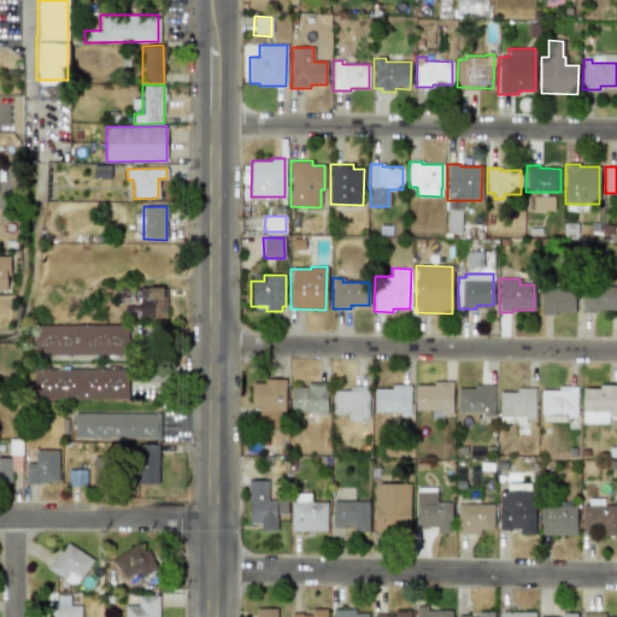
[(582,286),(616,287),(615,311),(595,310),(595,312),(582,312),(582,286)]
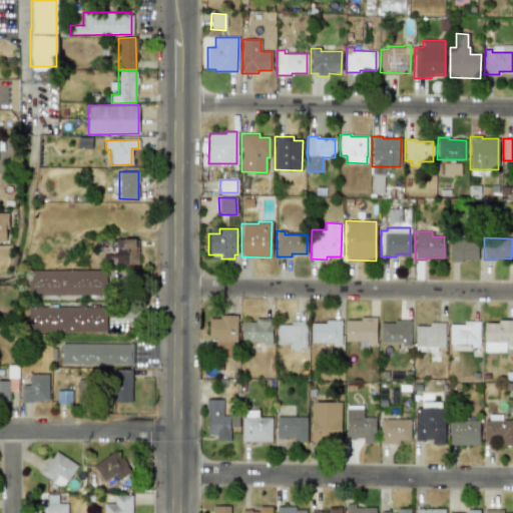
[(137,265),(138,238),(116,238),(115,254),(110,254),(109,264),(137,265)]
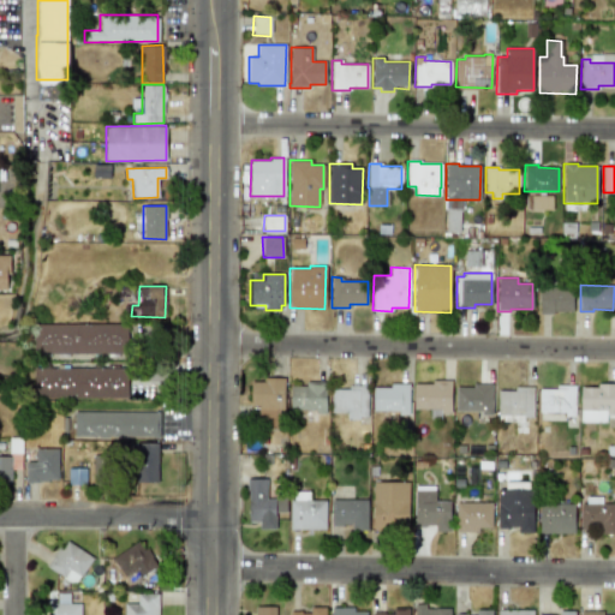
[(538,287),(573,287),(573,311),(553,311),(553,314),(538,314),(538,287)]
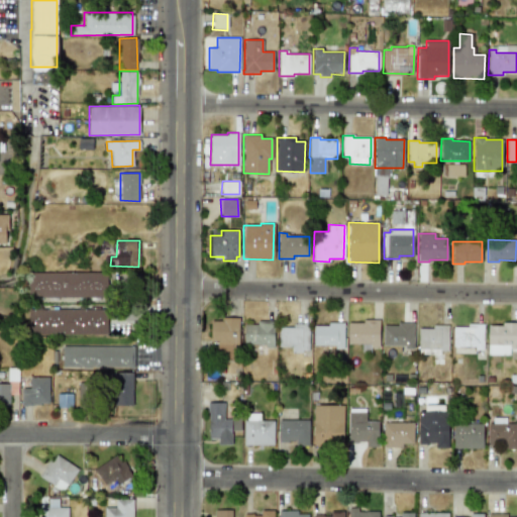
[(27,296),(106,297),(106,273),(27,272),(27,296)]
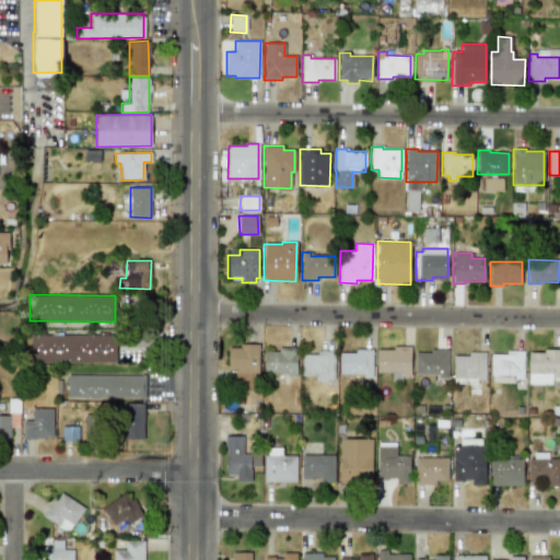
[(116,335),(30,334),(28,361),(115,362),(116,335)]
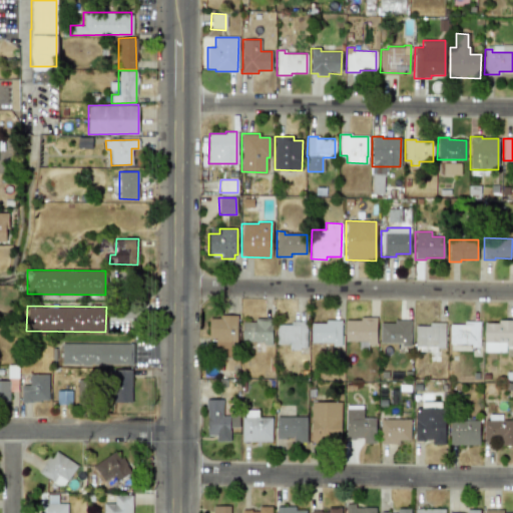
[(219,319),(219,316),(236,316),(236,359),(225,359),(219,359),(215,359),(215,339),(207,339),(207,319),(219,319)]
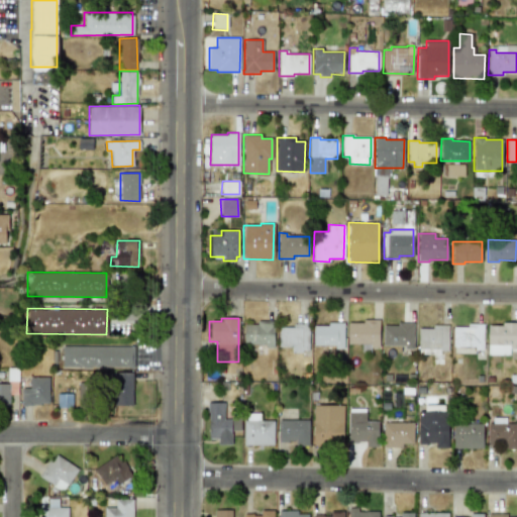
[(370,343),(347,343),(347,323),(363,323),(363,319),(379,319),(379,347),(370,347),(370,343)]
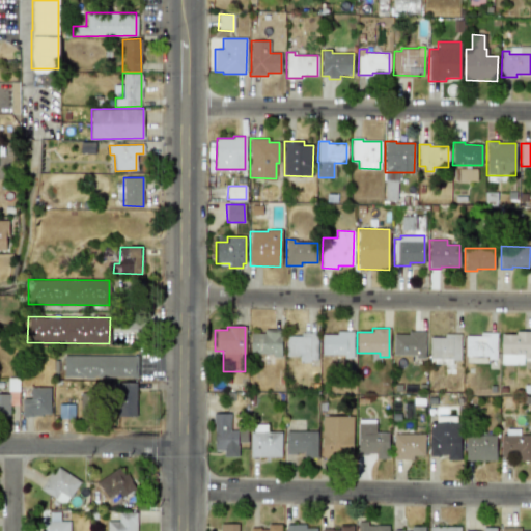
[(281,354),(251,354),(251,333),(263,333),(263,329),(281,329),(281,354)]
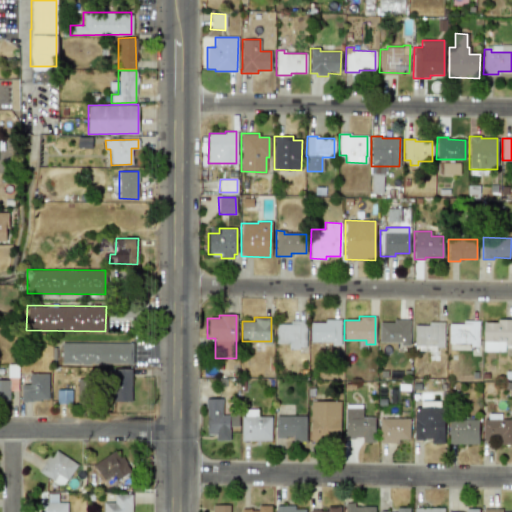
[(393,323),(393,319),(409,319),(409,345),(400,345),(400,342),(379,342),(379,322),(393,323)]
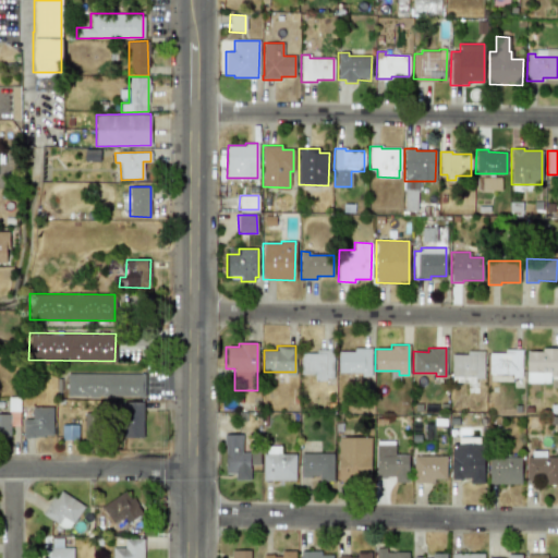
[(557,376),(549,376),(549,373),(525,372),(526,351),(542,352),(542,348),(557,348),(557,376)]
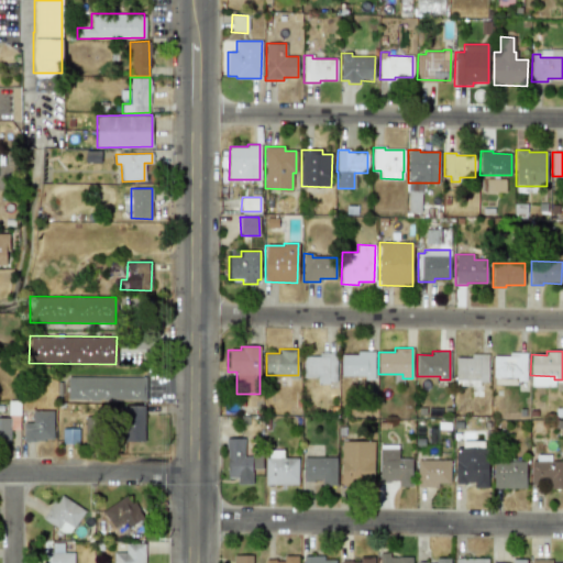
[(374,379),(364,379),(364,376),(341,376),(341,354),(356,354),(356,352),(374,352),(374,379)]
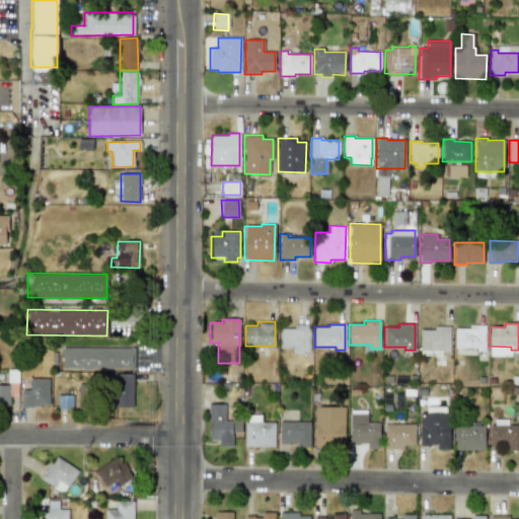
[(292,348),(279,348),(279,328),(294,328),(294,325),(310,325),(310,348),(303,348),(303,354),(292,354),(292,348)]
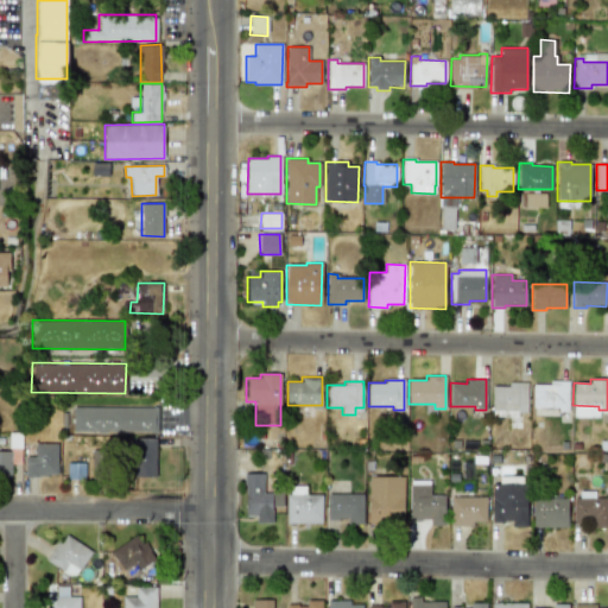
[(550,381),(568,381),(568,412),(557,411),(557,407),(532,407),(532,385),(550,385),(550,381)]
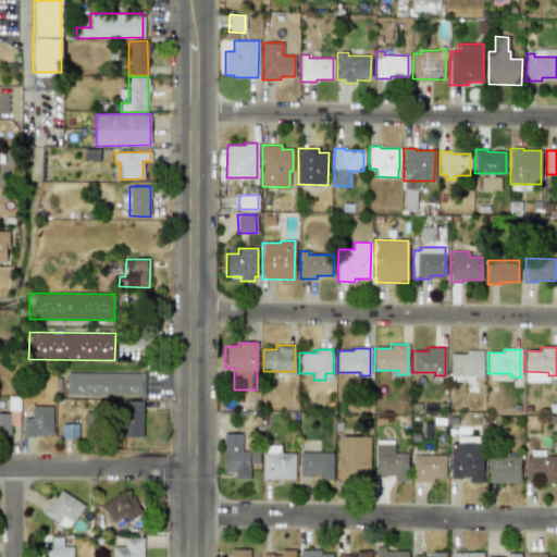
[(450,374),(450,354),(466,354),(466,350),(482,350),(482,379),(473,378),(473,375),(450,374)]
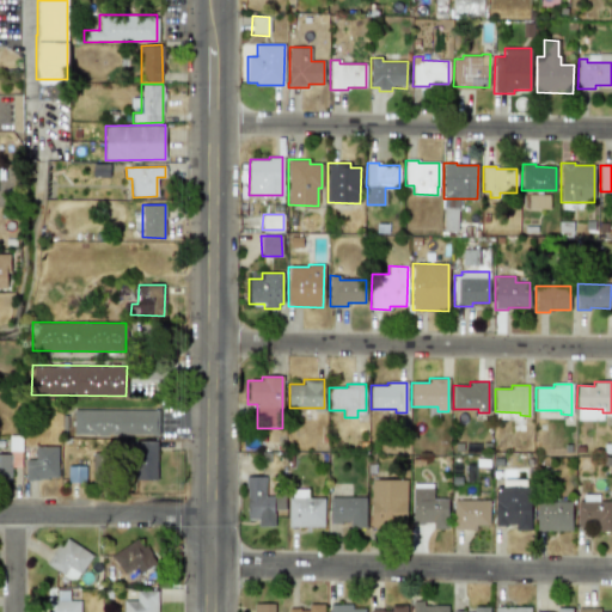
[(73,409),(73,434),(158,435),(158,410),(73,409)]
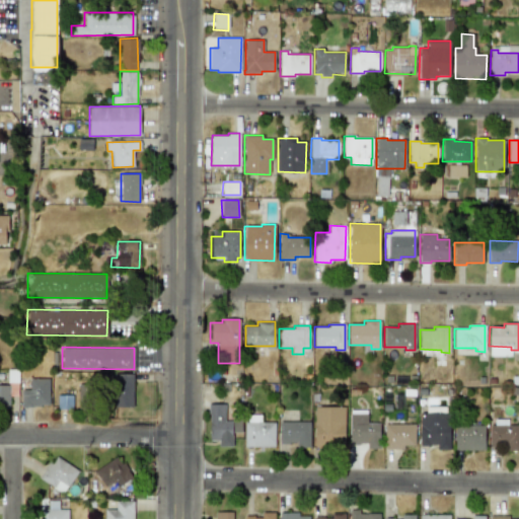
[(132,374),(112,374),(112,406),(133,406),(132,374)]
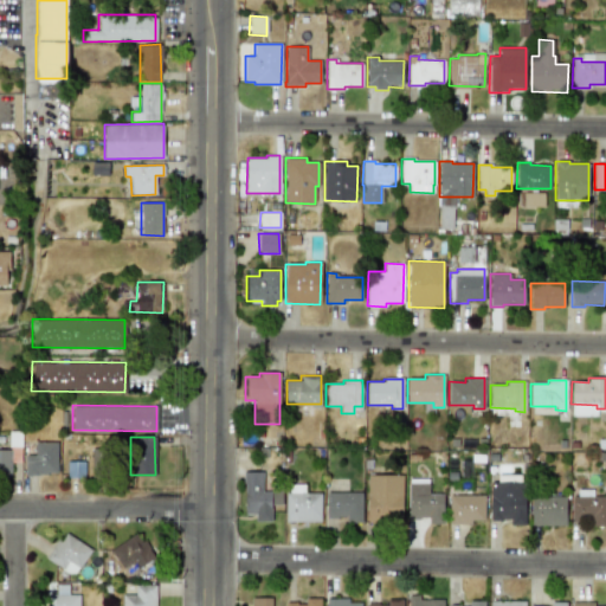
[(57,442),(34,442),(34,455),(24,455),(25,475),(57,474),(57,442)]
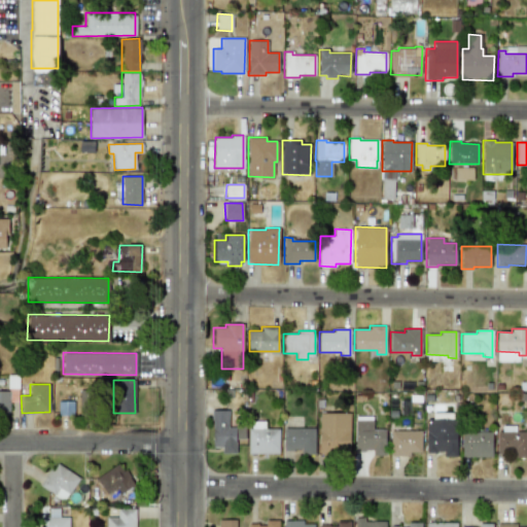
[(0,409),(9,410),(9,390),(0,390),(0,409)]
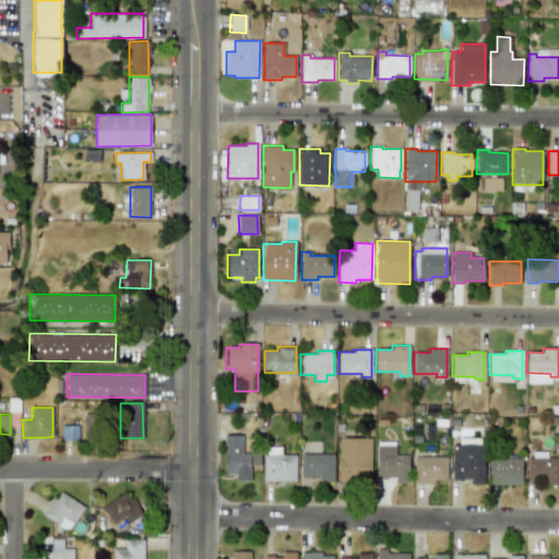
[(78,426),(61,426),(61,440),(76,440),(78,426)]
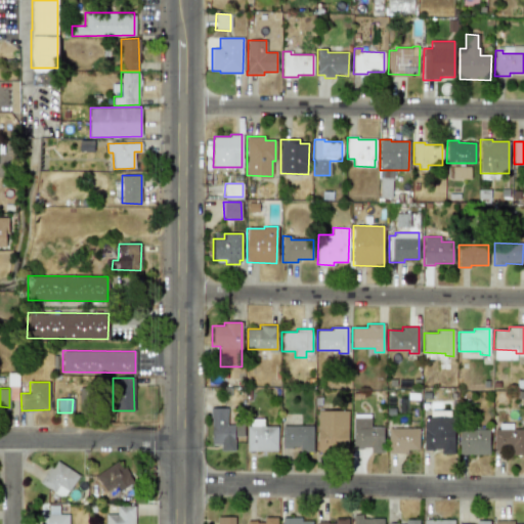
[(226,425),(234,425),(234,422),(244,422),(244,436),(234,436),(234,450),(220,450),(220,444),(211,444),(211,418),(210,418),(210,407),(226,407),(226,425)]
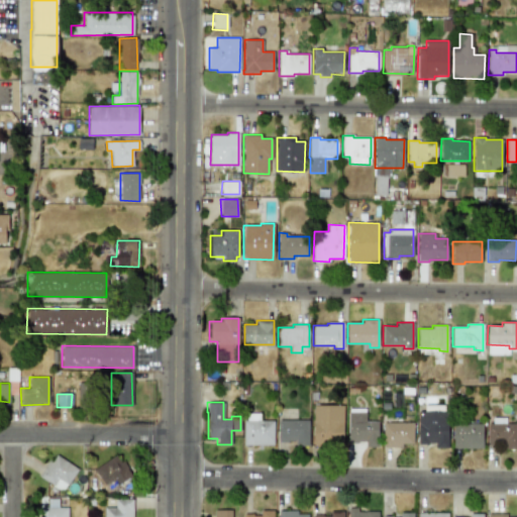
[(313,405),(343,405),(343,443),(332,443),(332,445),(313,445),(313,405)]
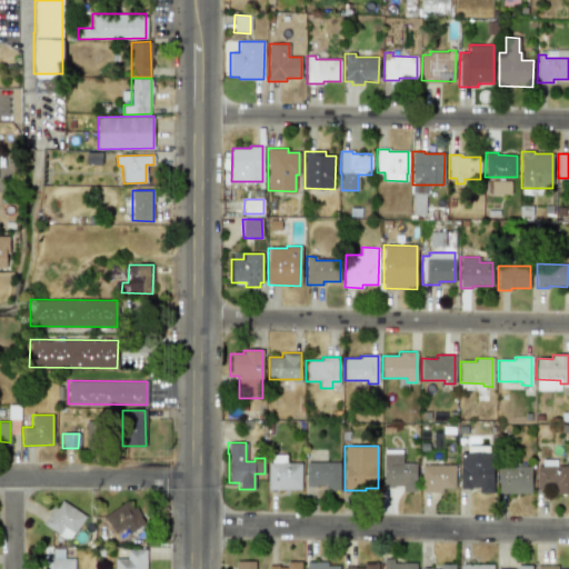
[(493,492),(479,492),(479,487),(471,487),(471,488),(460,488),(460,452),(481,452),(493,452),(493,492)]
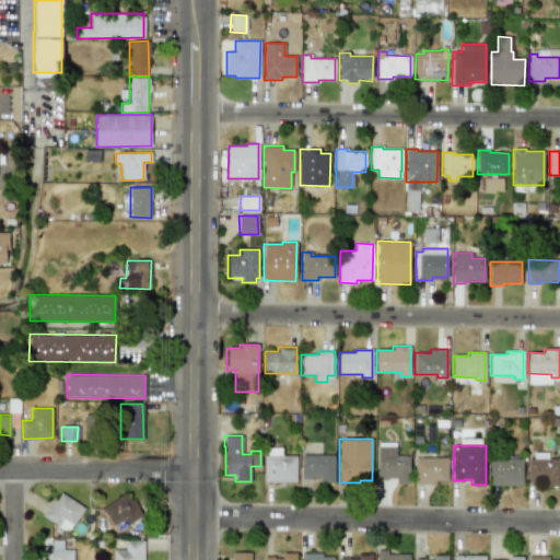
[(396,456),(409,456),(409,483),(396,483),(396,478),(387,478),(387,480),(377,480),(377,446),(396,446),(396,456)]
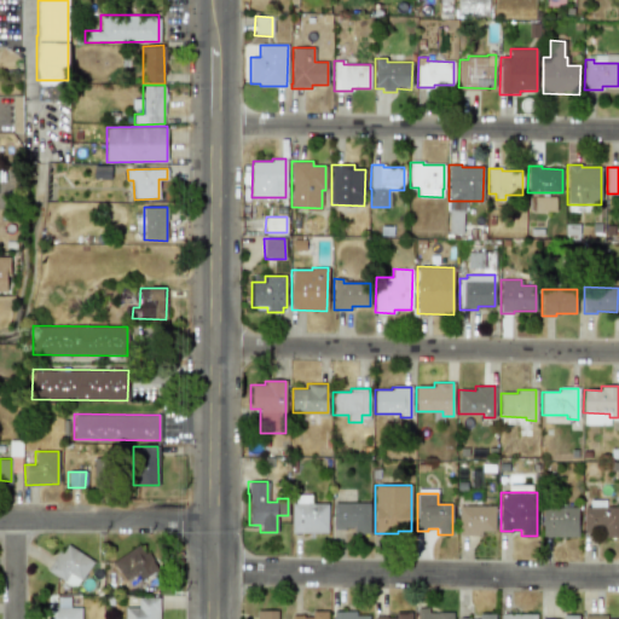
[(291,532),(291,503),(327,503),(327,532),(291,532)]
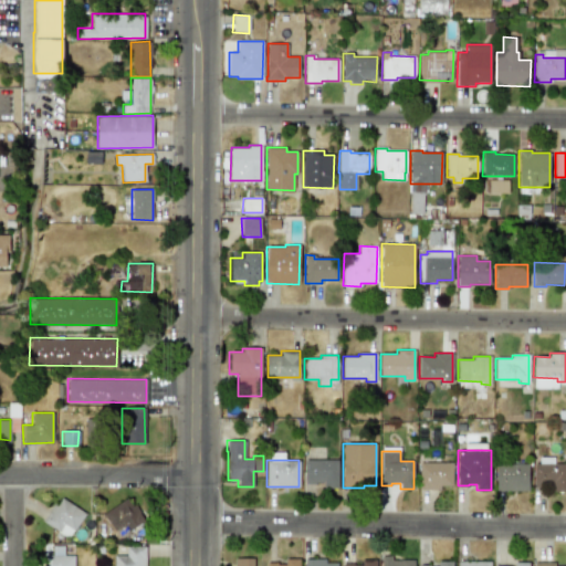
[(323,489),(323,482),(315,482),(315,484),(304,484),(305,460),(337,460),(337,489),(323,489)]
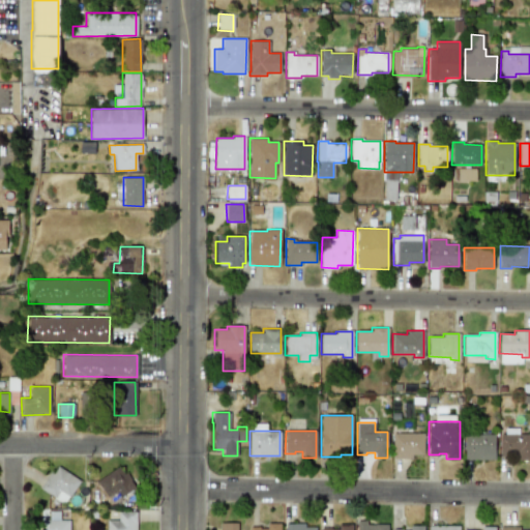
[(412,454),(412,459),(392,459),(392,434),(423,433),(423,454),(412,454)]
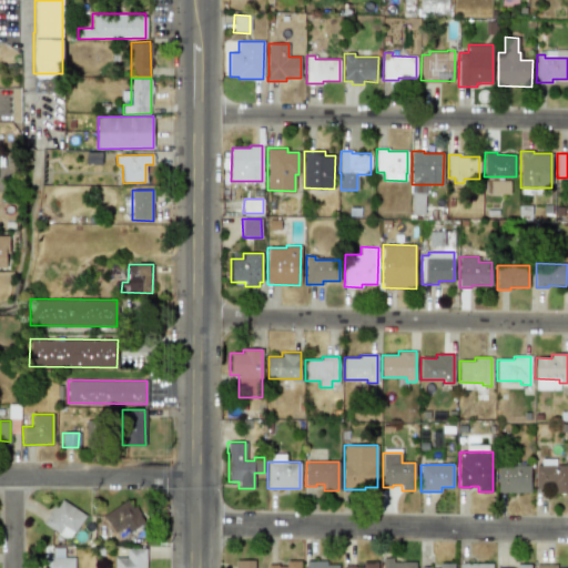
[(554,488),(536,488),(536,465),(567,465),(567,494),(554,494),(554,488)]
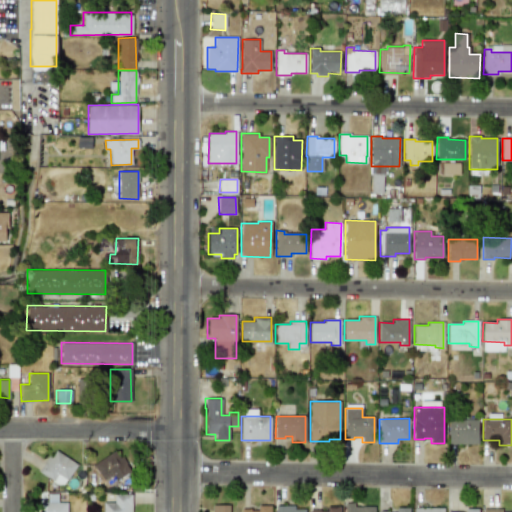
[(478,444),(449,444),(449,420),(478,420),(478,444)]
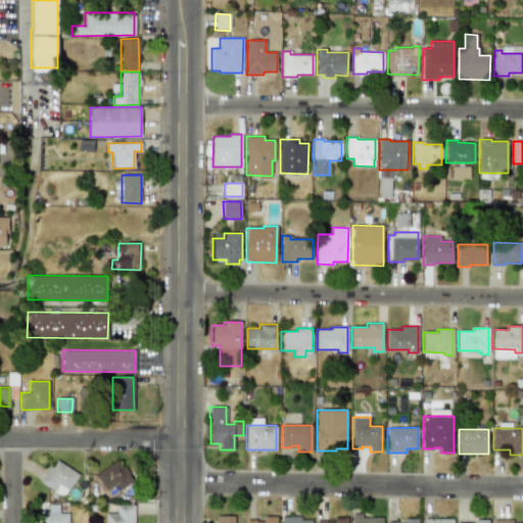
[(40,483),(64,496),(78,473),(53,459),(40,483)]
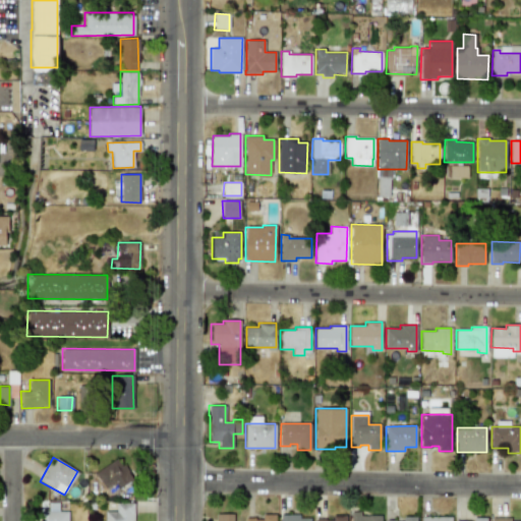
[(108,494),(132,479),(119,457),(95,471),(108,494)]
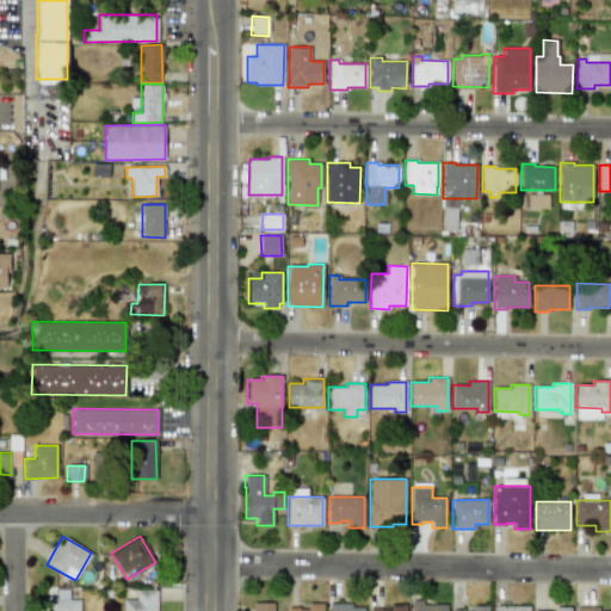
[(79,610),(79,599),(68,599),(68,588),(56,588),(56,599),(47,599),(47,610),(79,610)]
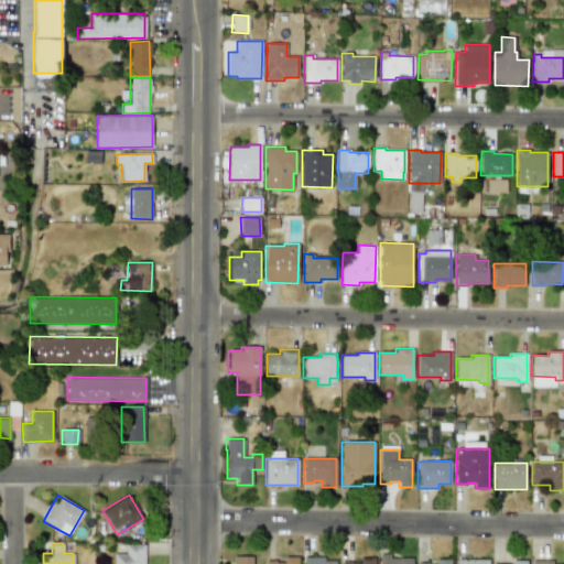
[(143,563),(143,544),(125,544),(125,553),(114,552),(112,563),(143,563)]
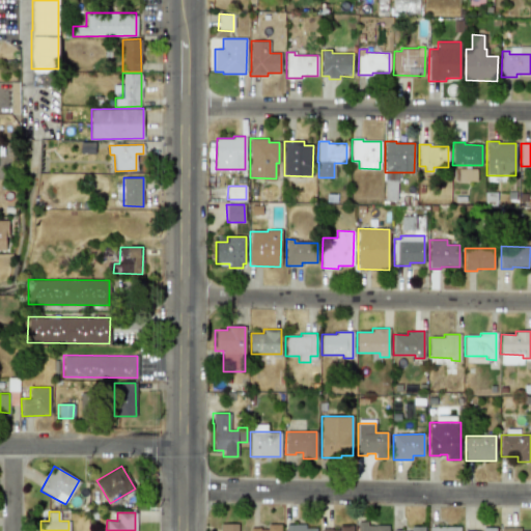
[(367,526),(376,526),(376,525),(389,525),(389,530),(388,530),(358,530),(358,522),(367,522),(367,526)]
